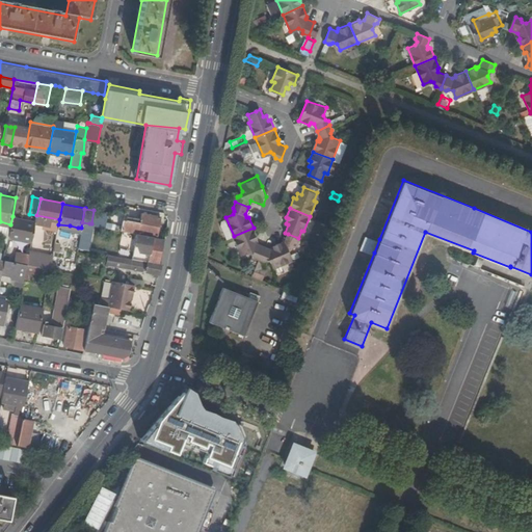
[(121,229),(137,232),(138,230),(158,234),(161,215),(140,211),(140,216),(126,214),(126,218),(123,218),(122,223),(121,229)]
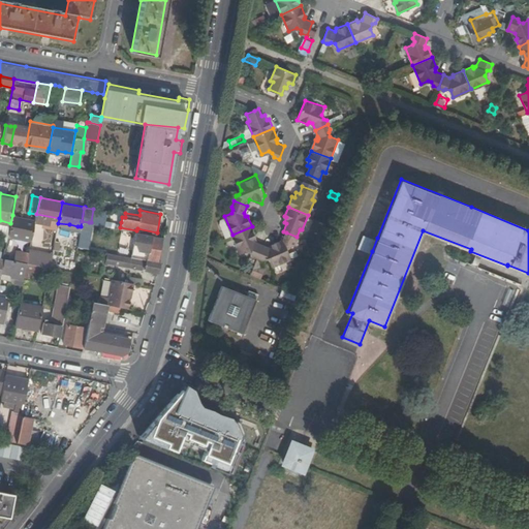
[(35,220),(12,215),(10,223),(9,232),(32,238),(35,220)]
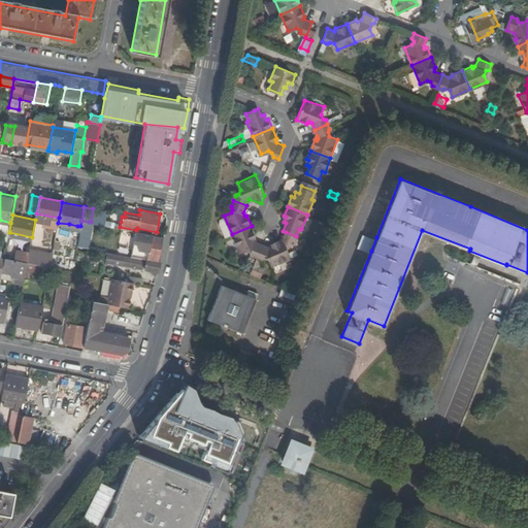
[(80,226),(76,245),(84,246),(89,222),(81,221),(80,226)]
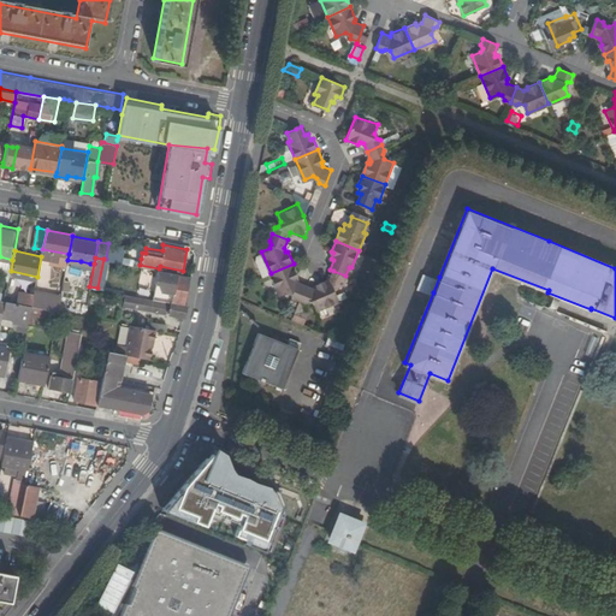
[(300,298),(306,284),(298,280),(296,277),(298,276),(294,264),(271,273),(280,295),(288,291),(294,294),(294,296),(300,298)]
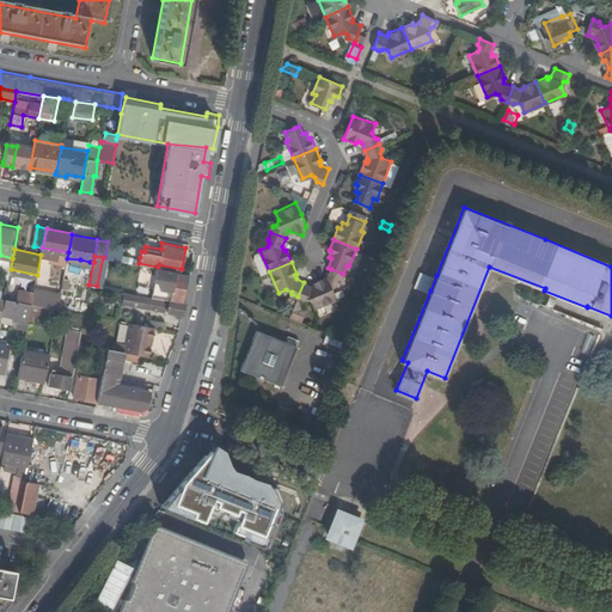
[(184,285),(188,273),(157,268),(152,293),(182,299),(181,300),(185,301),(188,288),(184,288),(184,285)]
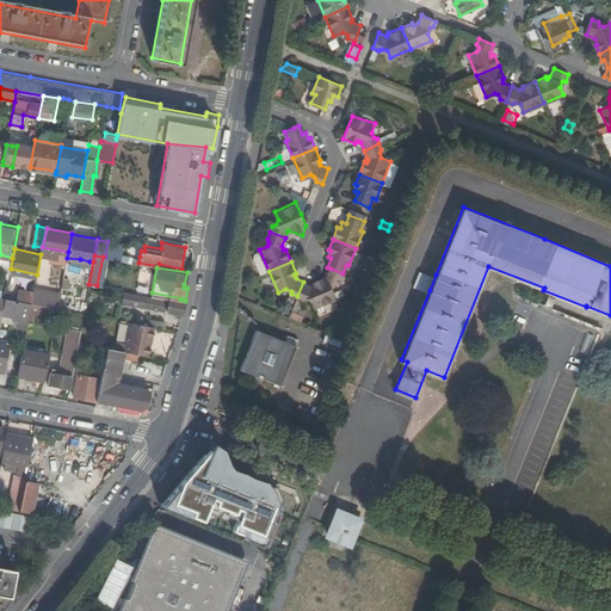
[(415,284),(425,288),(431,272),(421,269),(415,284)]
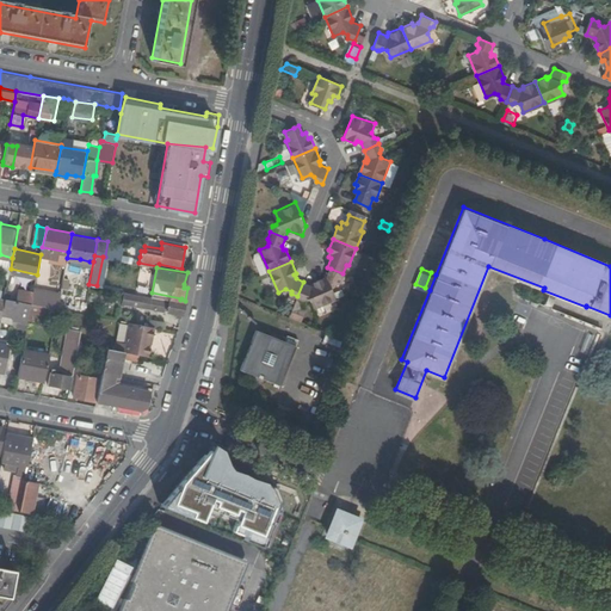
[(425,288),(430,290),(436,275),(431,272),(425,288)]
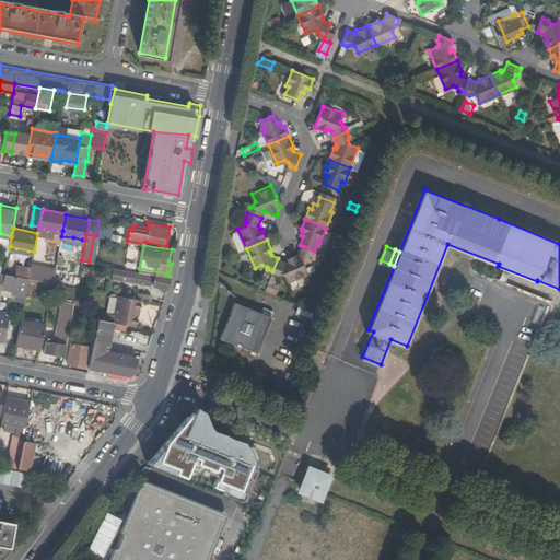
[(288,282),(308,272),(300,253),(288,257),(289,259),(286,260),(278,258),(272,271),(276,273),(278,273),(280,272),(283,273),(284,276),(288,282)]
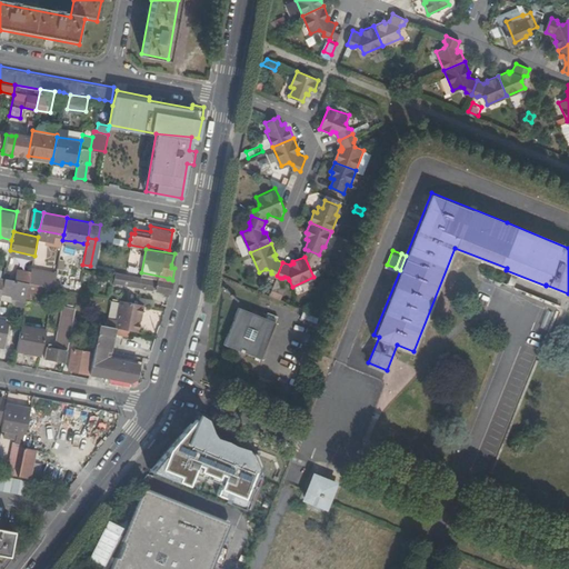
[(88,292),(92,266),(90,266),(82,265),(81,275),(78,290),(88,292)]
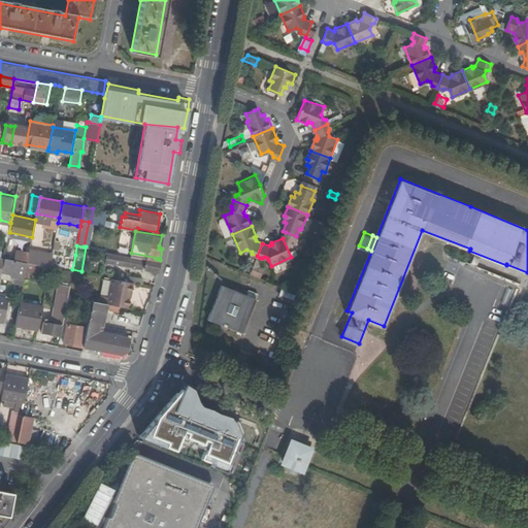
[(6,246),(4,257),(15,259),(27,261),(29,251),(6,246)]
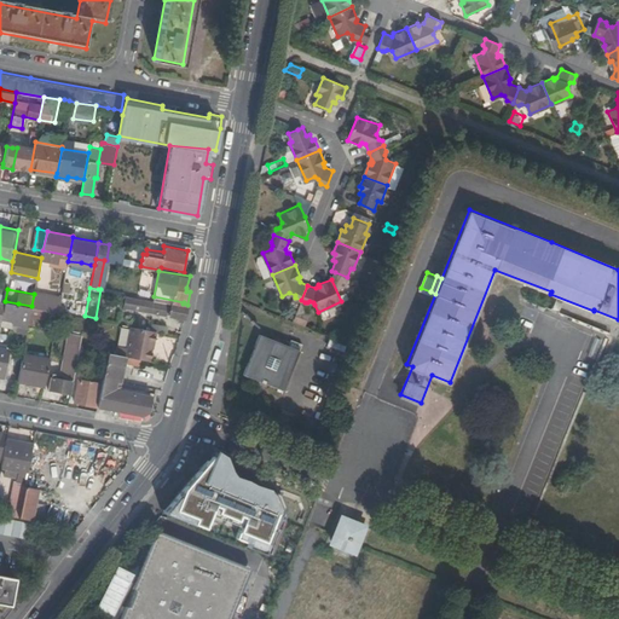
[(61,299),(34,294),(32,306),(58,312),(61,299)]
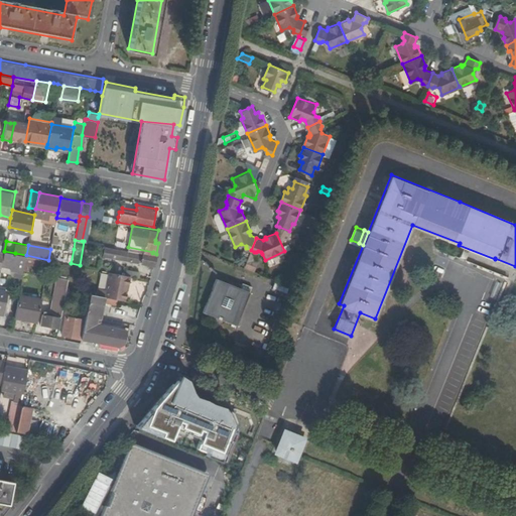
[(108,255),(154,265),(156,254),(152,253),(110,246),(108,255)]
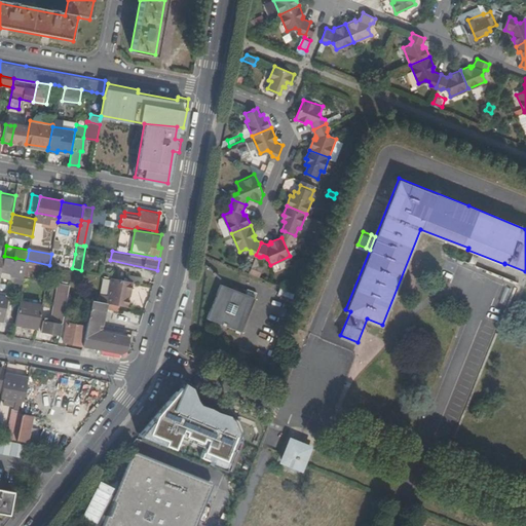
[(62,256),(51,254),(49,265),(72,269),(72,268),(75,254),(65,252),(64,262),(62,261),(62,256)]
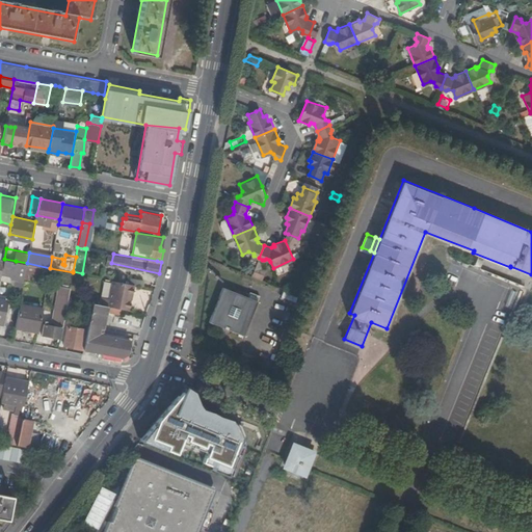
[(16,261),(4,259),(2,271),(11,272),(14,272),(16,261)]
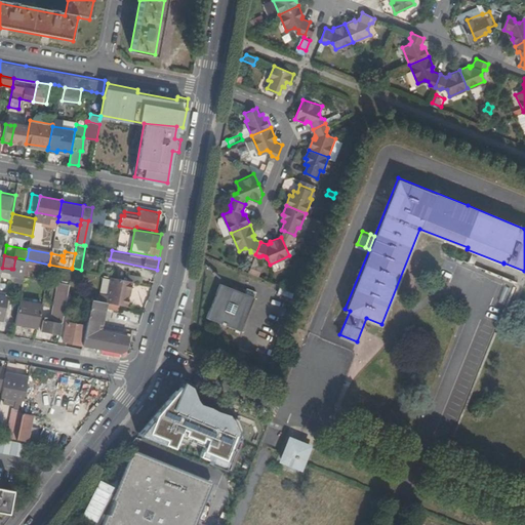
[(27,259),(15,257),(13,269),(15,270),(25,272),(27,259)]
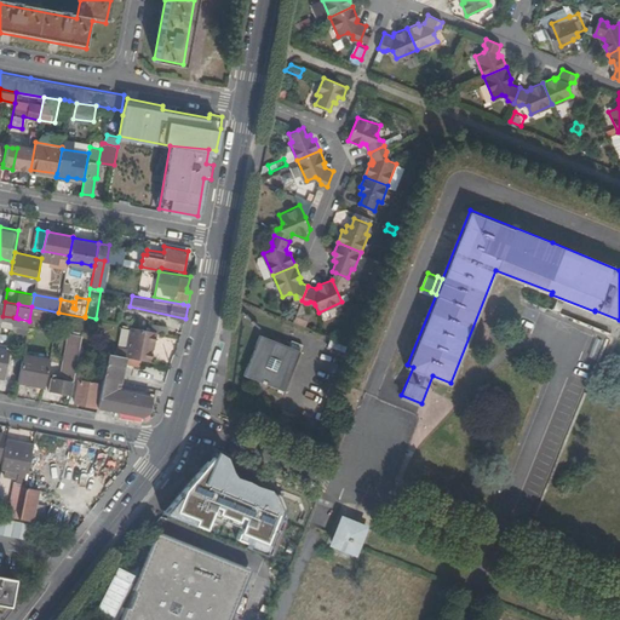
[(296,311),(293,325),(304,327),(306,313),(296,311)]
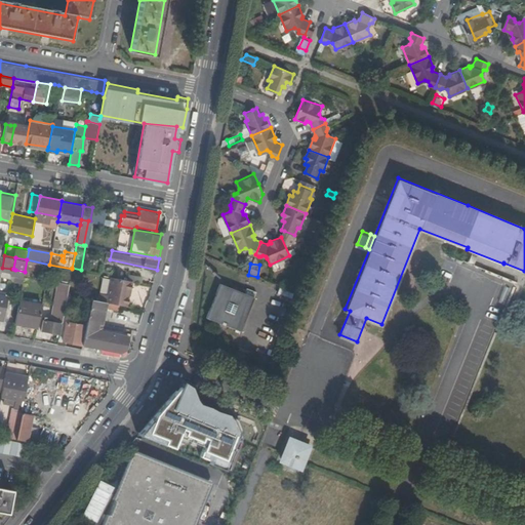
[(118,303),(124,304),(130,279),(129,279),(108,275),(103,299),(107,300),(118,303)]
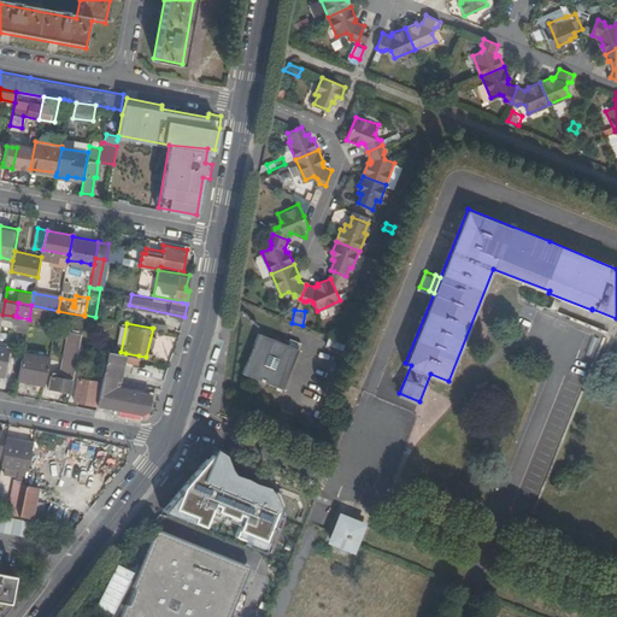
[(48,387),(70,392),(77,357),(80,344),(81,333),(68,330),(60,372),(52,371),(48,387)]
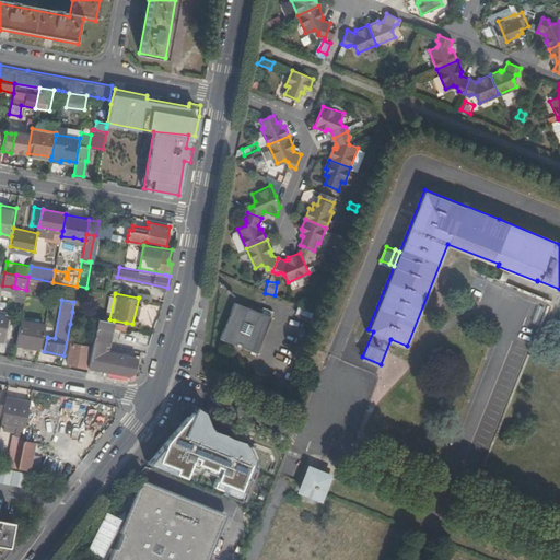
[(276,310),(266,305),(264,311),(259,308),(258,311),(249,307),(251,305),(236,300),(221,337),(233,341),(234,339),(247,345),(247,347),(258,351),(276,310)]
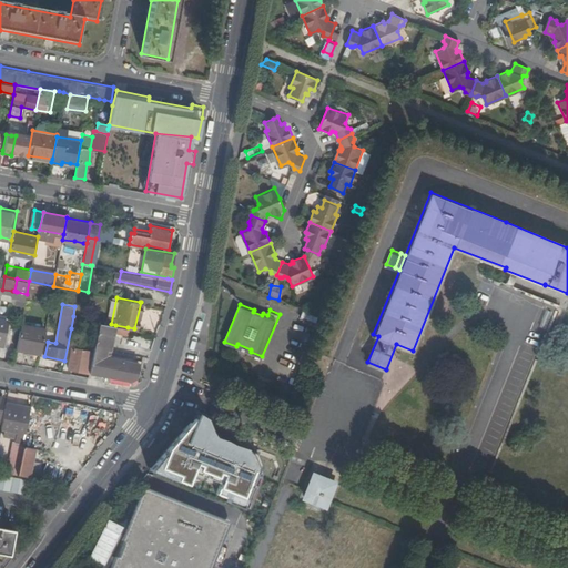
[(0,343),(3,344),(9,317),(0,315),(0,343)]
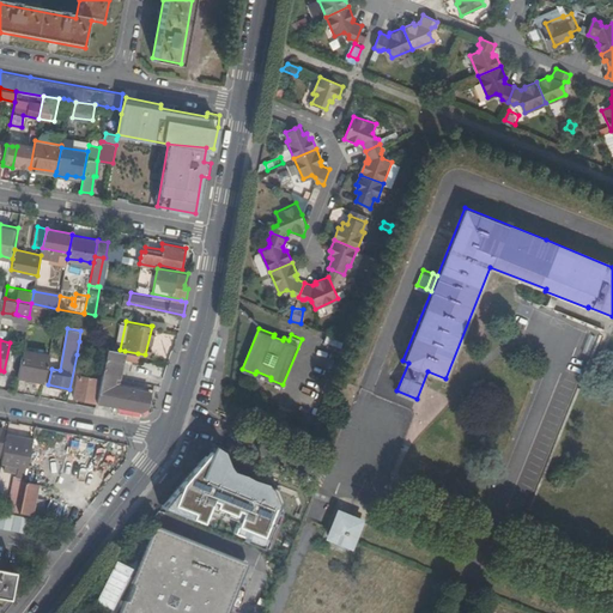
[(79,341),(77,354),(85,356),(86,352),(89,353),(91,344),(79,341)]
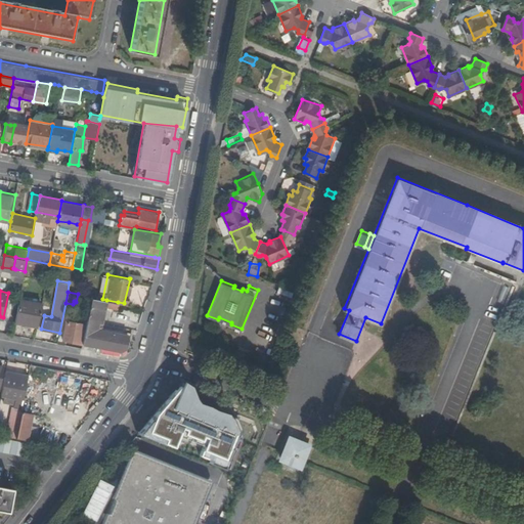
[(15,320),(38,324),(42,301),(19,297),(15,320)]
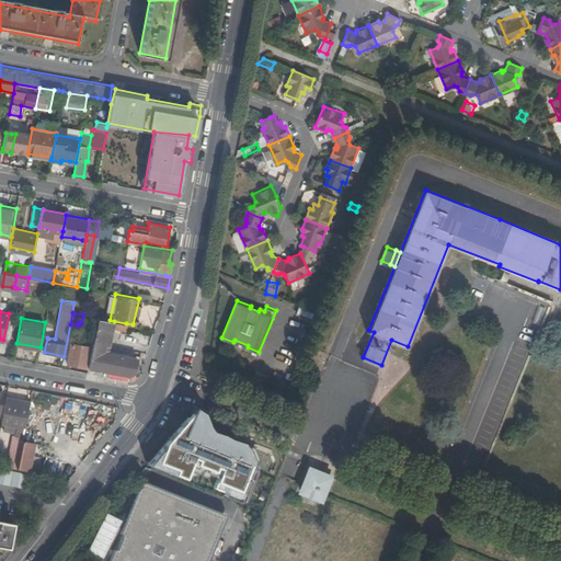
[(92,352),(89,367),(127,375),(134,371),(137,358),(110,352),(110,350),(105,348),(105,351),(104,351),(110,320),(98,318),(92,352)]
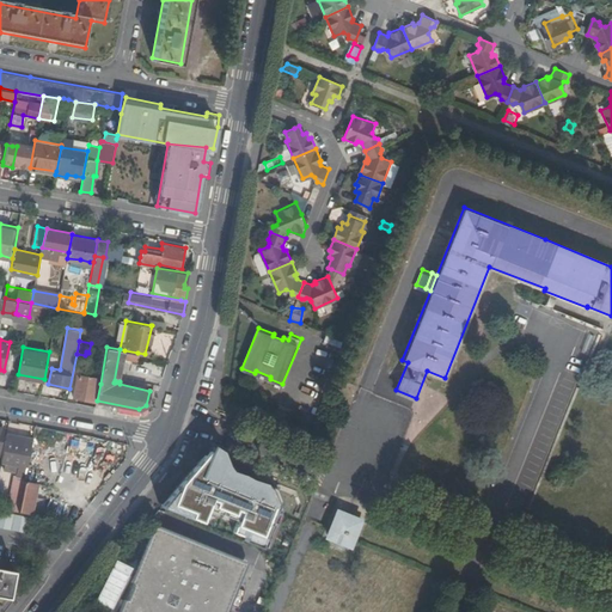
[(74,396),(97,401),(101,384),(97,383),(98,377),(79,373),(74,396)]
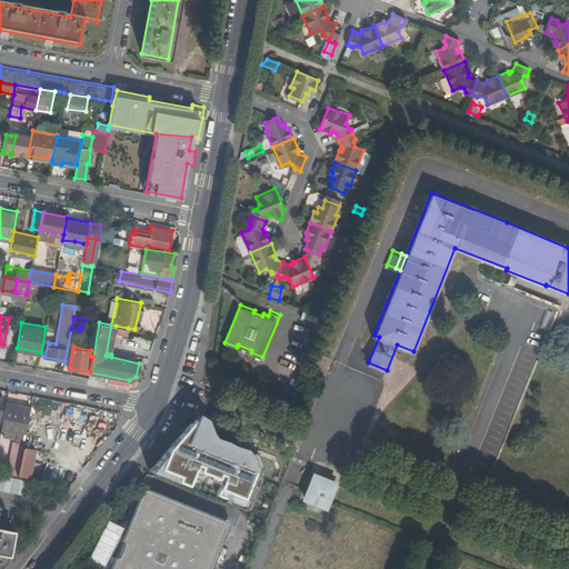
[(23,442),(32,399),(8,393),(0,432),(0,435),(12,438),(12,440),(23,442)]
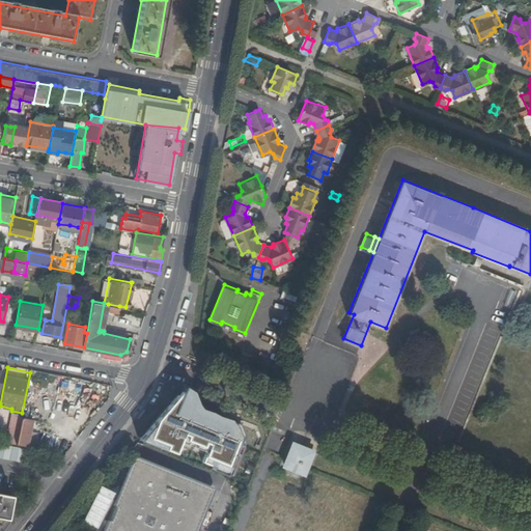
[(227,471),(243,432),(239,422),(194,403),(195,399),(193,394),(182,390),(178,397),(175,396),(139,439),(165,449),(166,448),(175,451),(183,431),(187,434),(185,438),(203,445),(204,441),(208,442),(201,460),(227,471)]
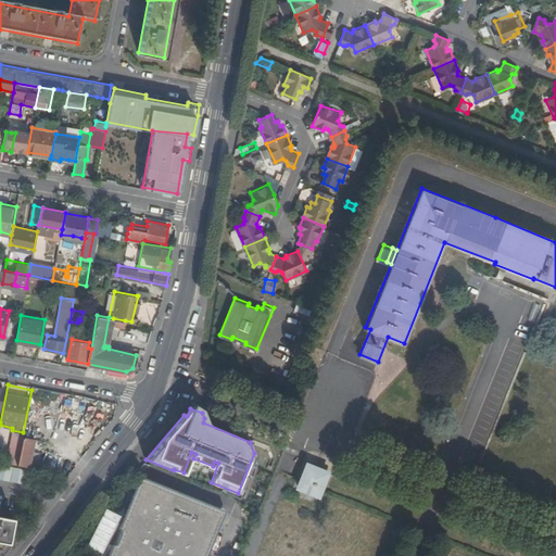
[(311,420),(320,425),(325,414),(315,409),(311,420)]
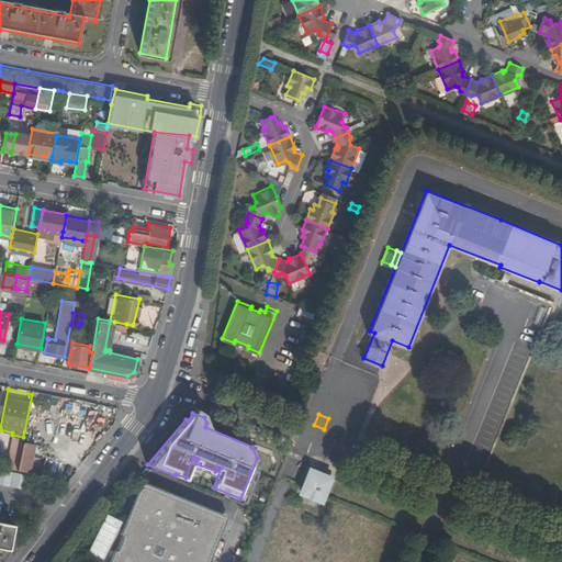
[(18,468),(30,470),(35,442),(23,440),(18,468)]
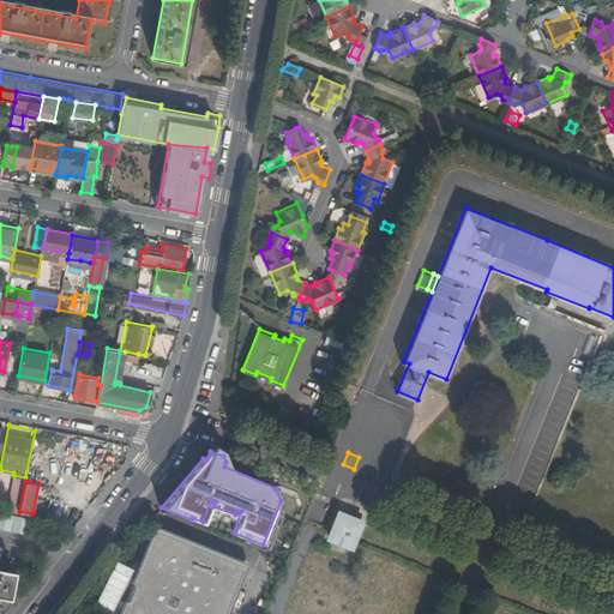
[(0,510),(0,527),(24,531),(28,516),(0,510)]
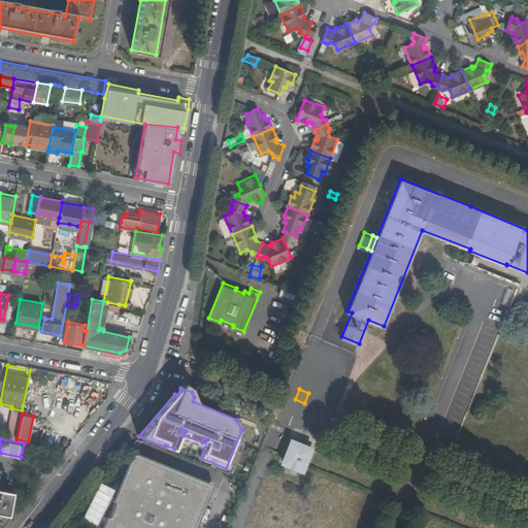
[(310,448),(292,440),(284,460),(302,468),(310,448)]
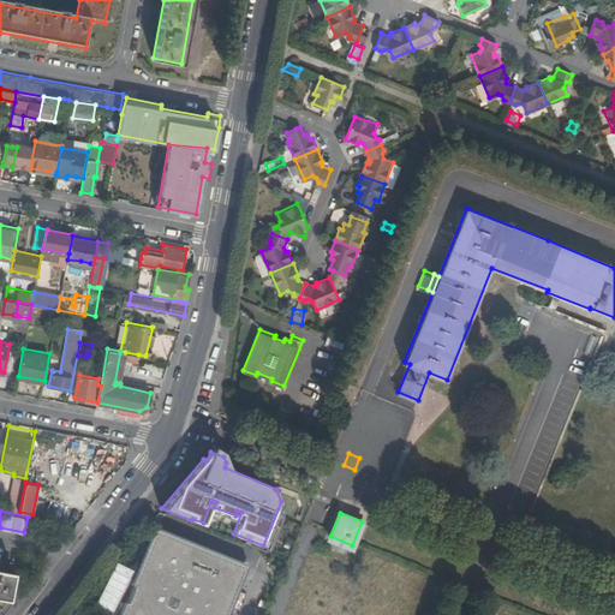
[(221,614),(243,566),(156,529),(119,614),(221,614)]
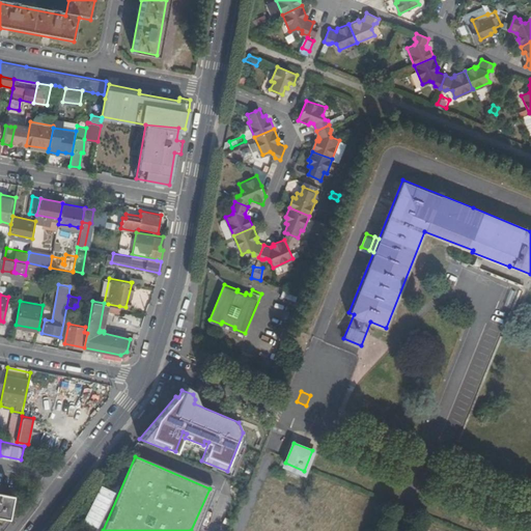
[(14,493),(0,490),(0,514),(8,516),(14,493)]
